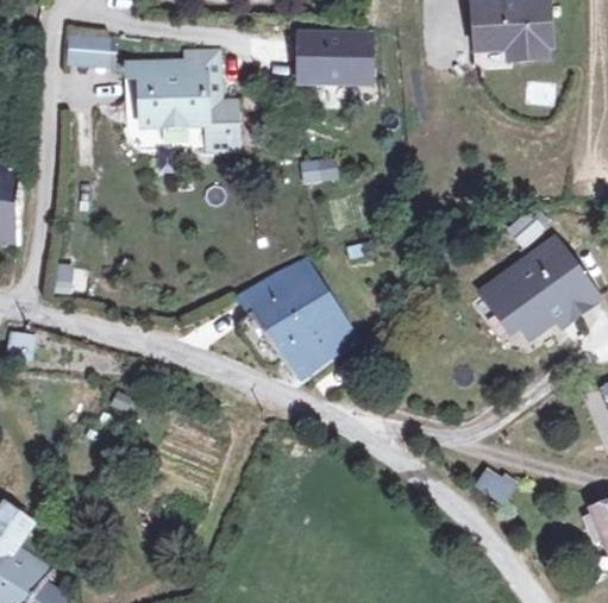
[(476,0),(480,46),(509,44),(511,57),(546,54),(545,42),(551,42),(547,0),(476,0)]
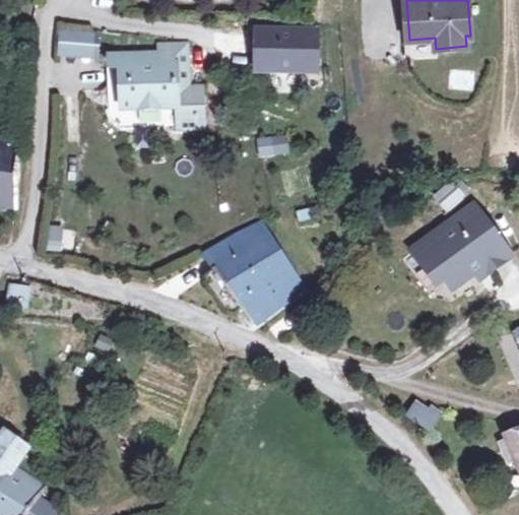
[(316,27),(260,27),(260,67),(316,67),(316,27)]
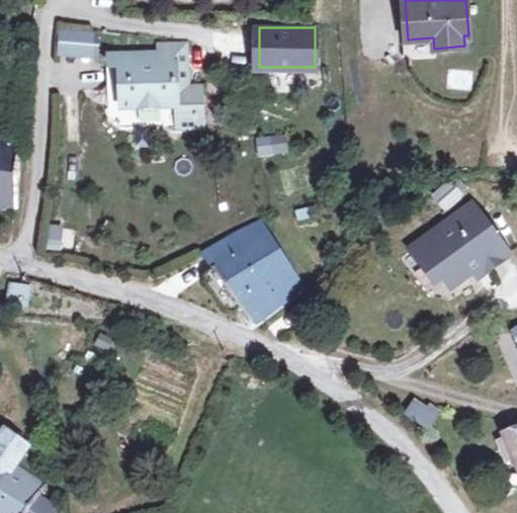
[(96,32),(61,28),(60,50),(95,52),(96,32)]
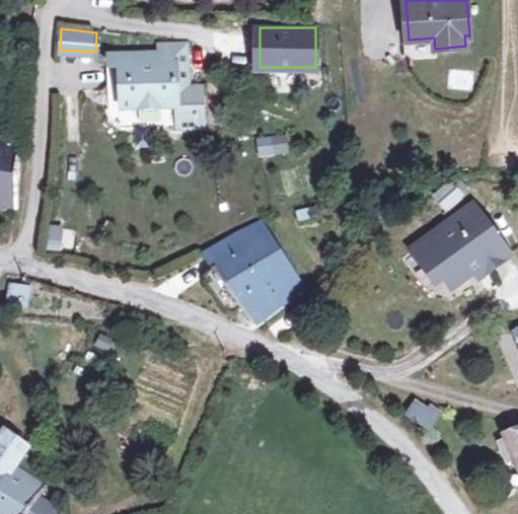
[(160,61),(120,63),(122,105),(177,102),(177,108),(202,107),(201,83),(187,84),(185,42),(159,43),(159,49),(160,61)]
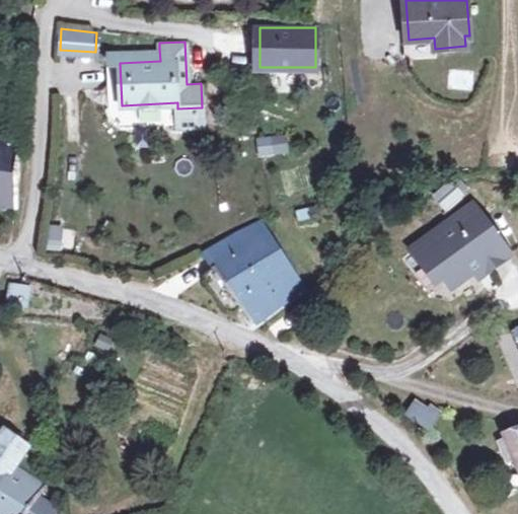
[(159,49),(109,51),(109,63),(120,63),(160,61),(159,49)]
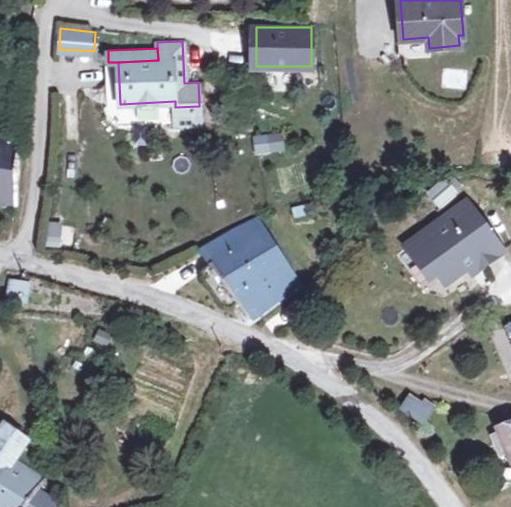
[(199,106),(175,107),(176,122),(200,121),(199,106)]
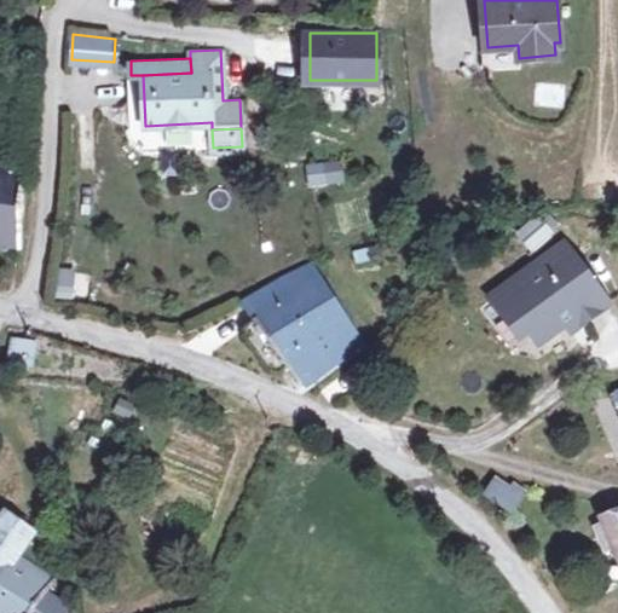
[(341,155),(305,158),(307,179),(344,175),(341,155)]
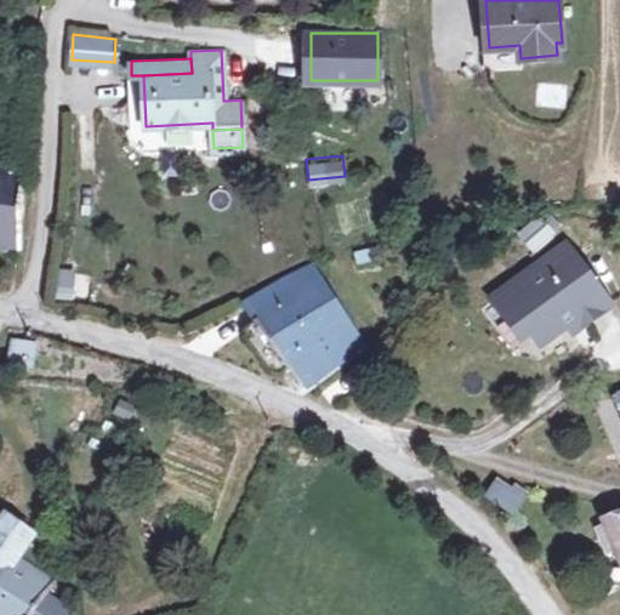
[(26,166),(0,161),(0,244),(21,246),(26,166)]
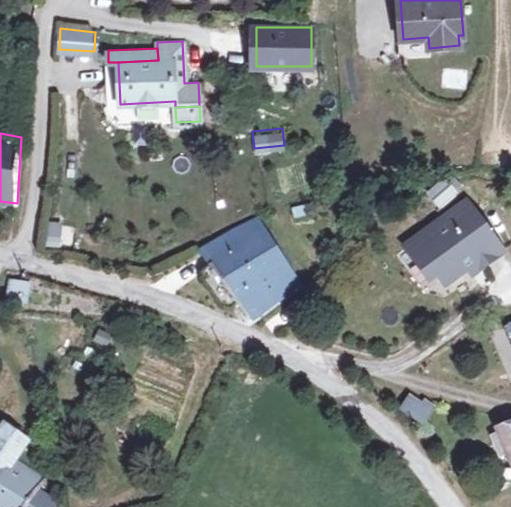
[(450,173),(428,180),(435,201),(457,194),(450,173)]
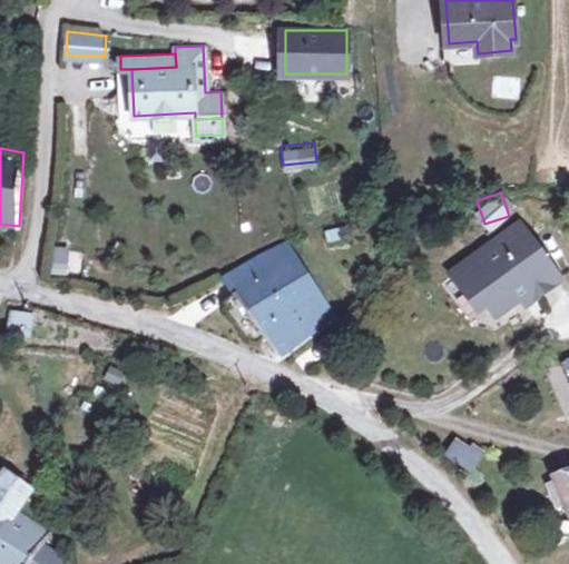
[(519,223),(452,271),(463,286),(479,288),(497,312),(531,286),(537,294),(559,277),(519,223)]
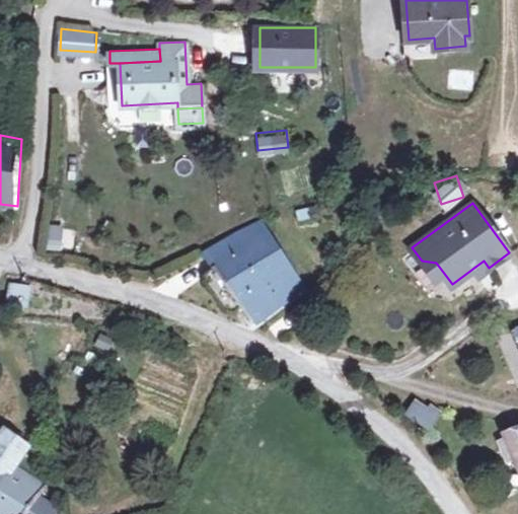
[(257,319),(303,285),(261,218),(237,229),(202,250),(239,304),(243,301),(257,319)]
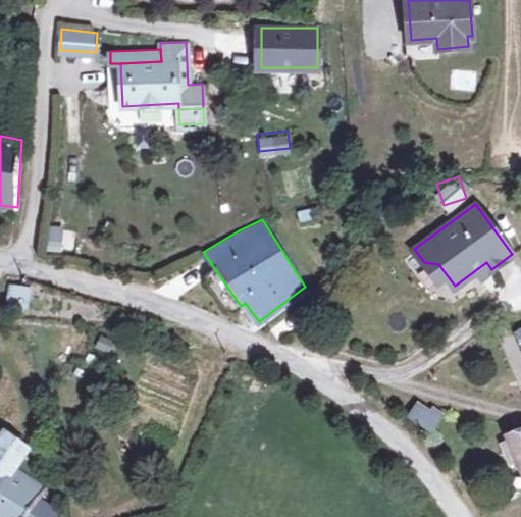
[(48,222),(46,247),(72,249),(74,224),(48,222)]
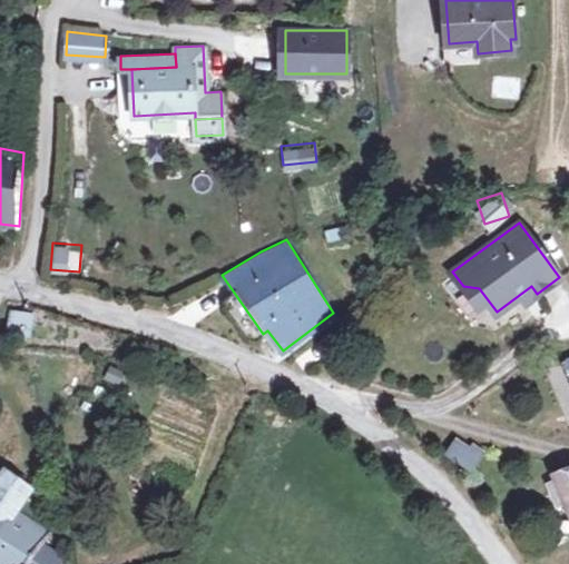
[(10,330),(29,334),(32,314),(13,310),(10,330)]
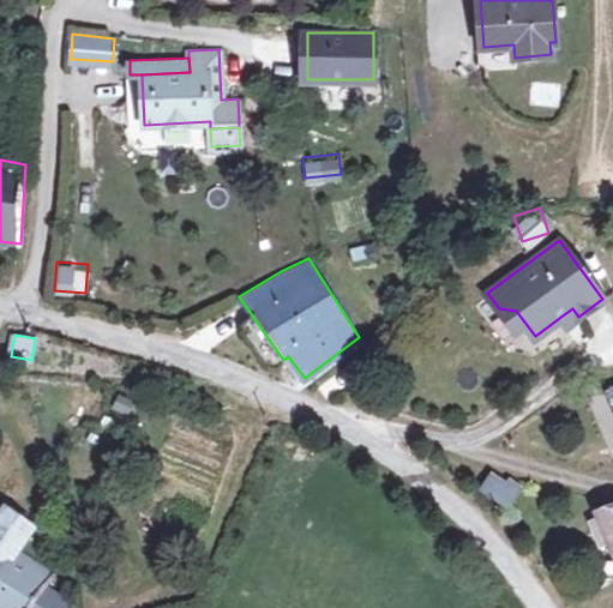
[(132,398),(120,393),(115,404),(128,409),(132,398)]
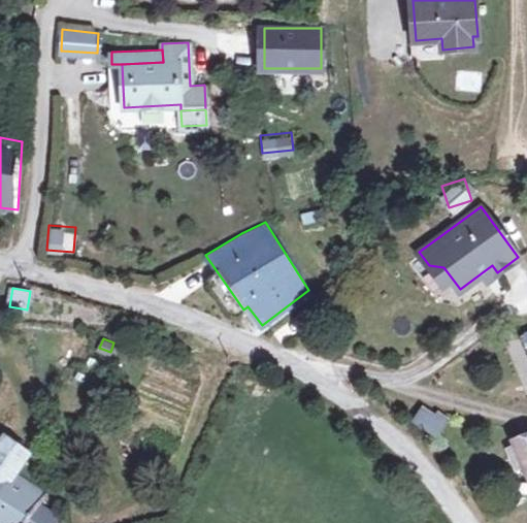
[(445,420),(423,405),(415,419),(435,432),(445,420)]
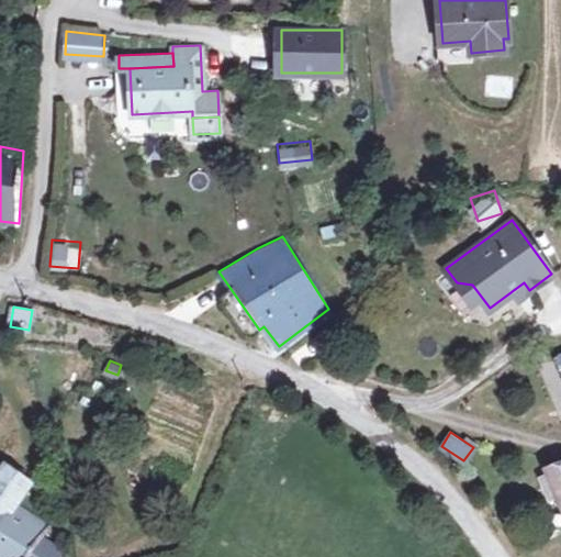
[(560,502),(560,461),(546,467),(548,472),(540,476),(549,497),(557,493),(560,502)]
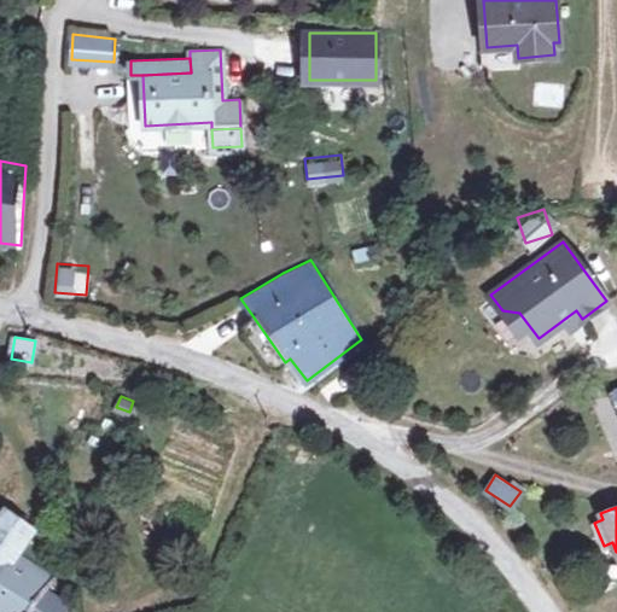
[(6,508),(0,517),(0,611),(59,611),(63,607),(42,595),(56,575),(16,551),(33,528),(6,508)]
